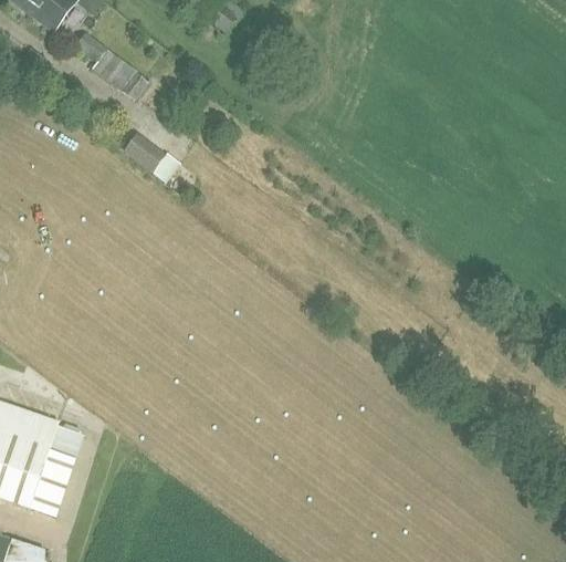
[(54,30),(76,0),(14,0),(54,30)]
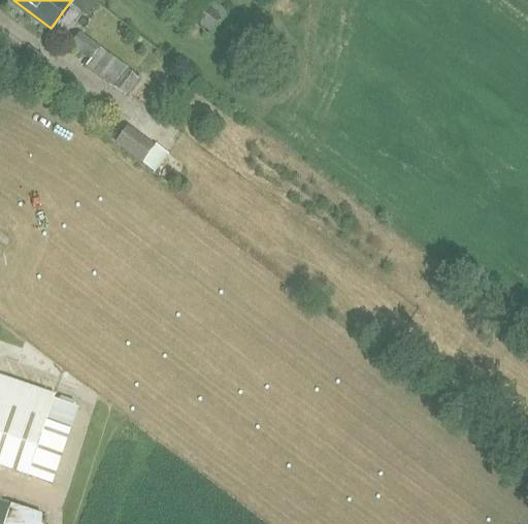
[(168,0),(189,15),(192,11),(204,22),(219,4),(212,0),(168,0)]
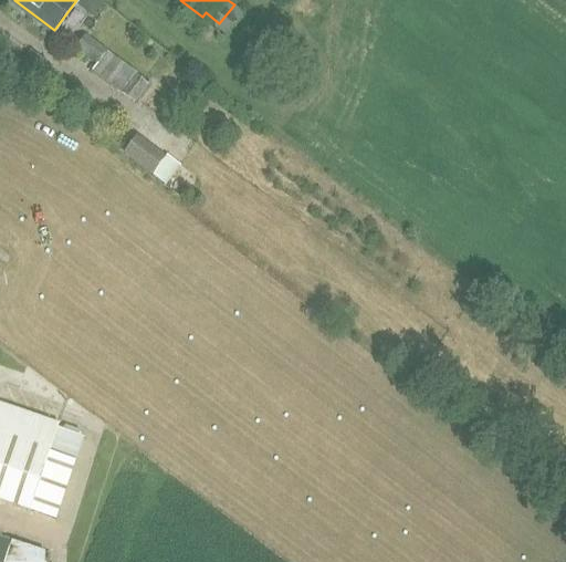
[(92,68),(135,99),(148,80),(135,70),(137,68),(86,30),(75,45),(97,61),(92,68)]
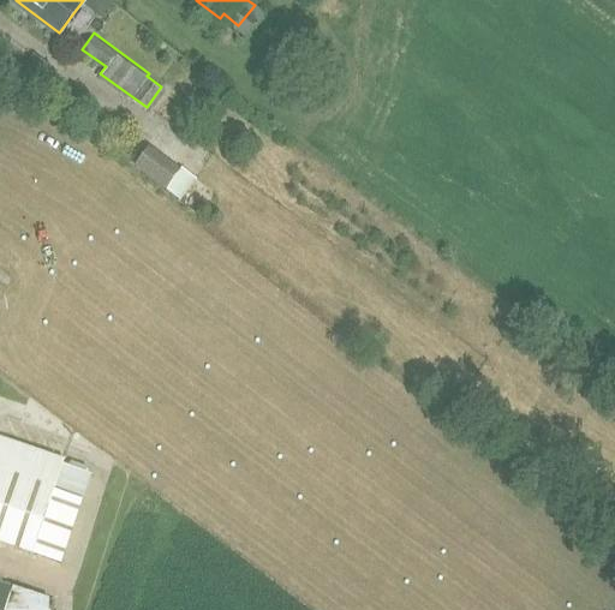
[(150,143),(135,162),(166,186),(167,184),(180,166),(150,143)]
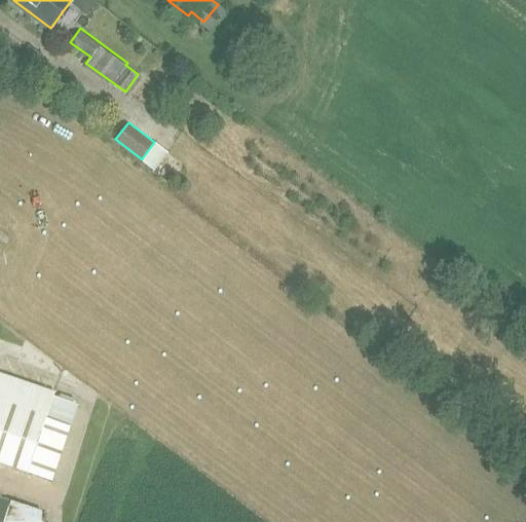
[(70,424),(46,416),(54,390),(0,371),(0,460),(28,471),(28,470),(51,478),(70,424)]
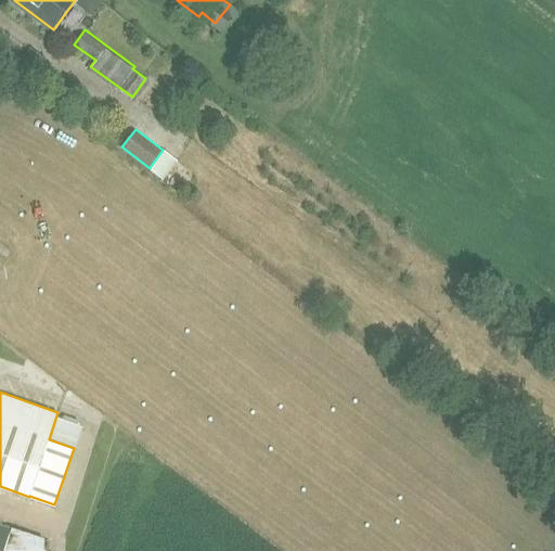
[(0,550),(2,550),(11,527),(0,523),(0,550)]
